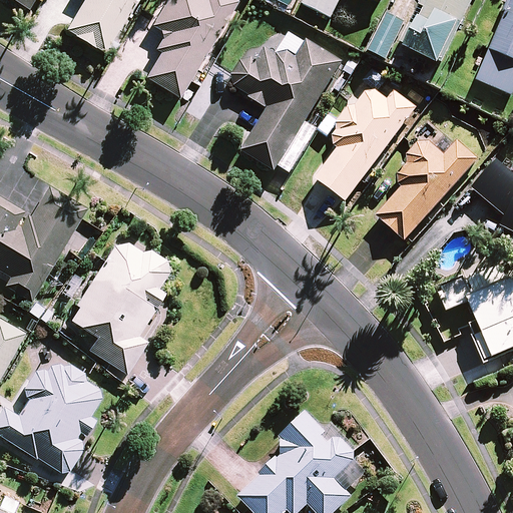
[(12,0),(27,9),(32,0),(12,0)]
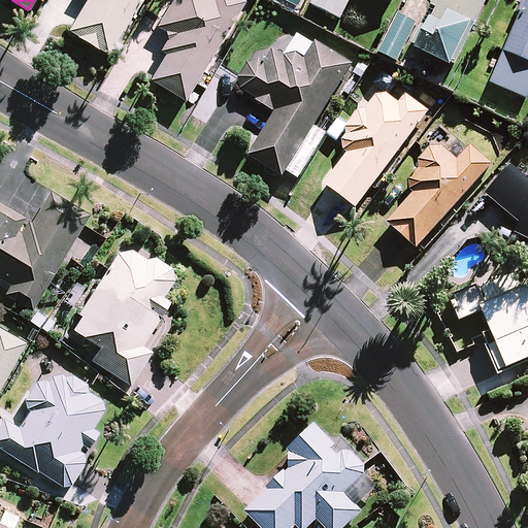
[(107,55),(120,34),(126,37),(144,7),(138,3),(139,0),(87,0),(68,32),(107,55)]
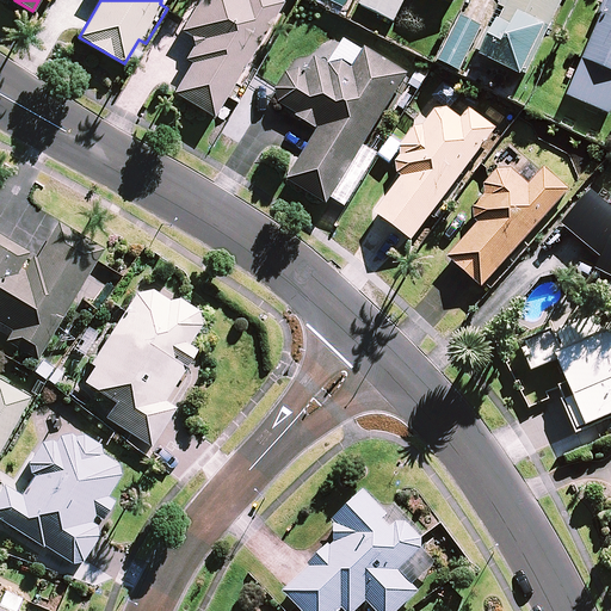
[(198,0),(180,31),(195,39),(183,59),(191,63),(173,93),(214,117),(283,2),(278,0),(198,0)]
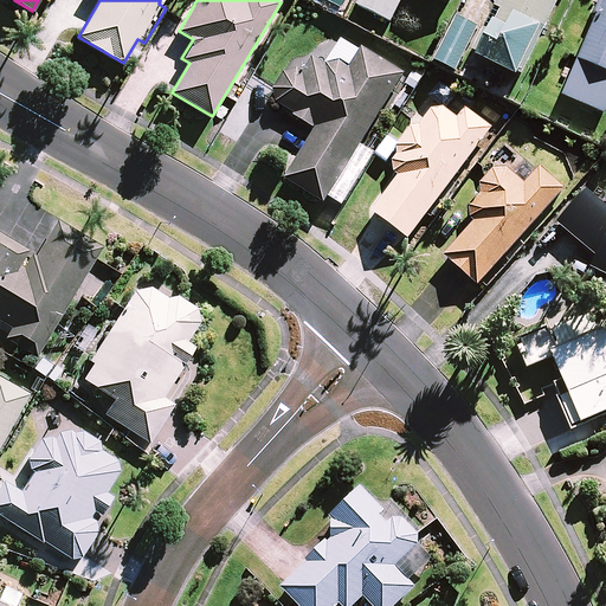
[(341,0),(305,0),(335,14),(341,0)]
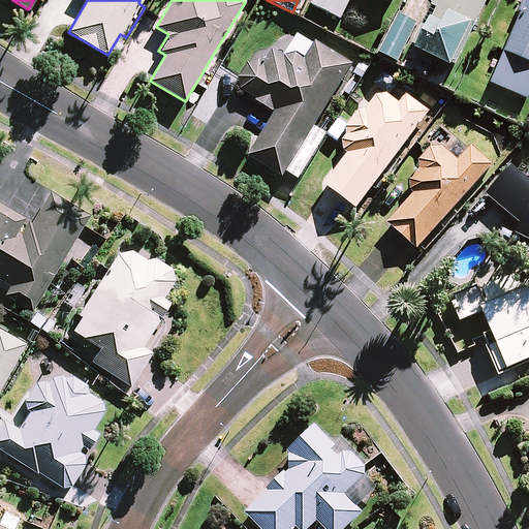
[(350,0),(315,0),(313,6),(342,20),(350,0)]
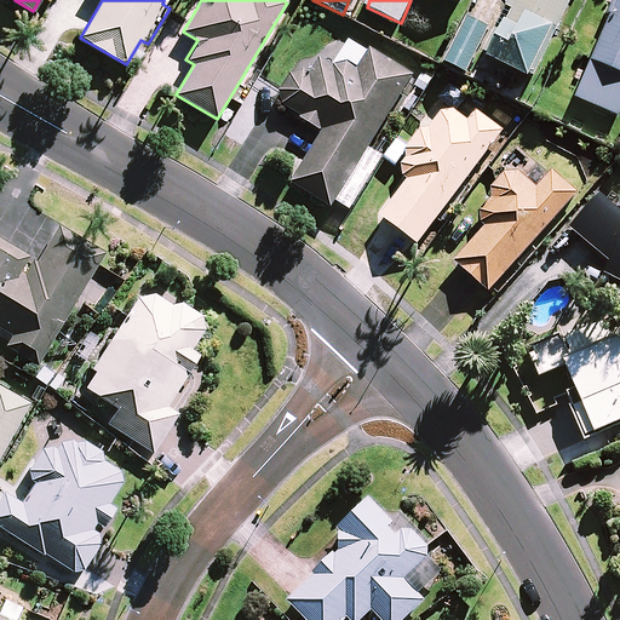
[(488,58),(530,80),(573,0),(579,0),(585,3),(585,0),(509,0),(506,6),(514,10),(488,58)]
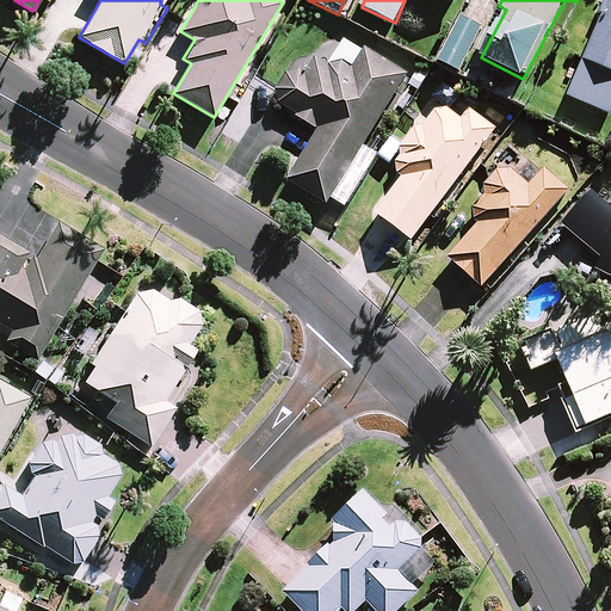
[(610,112),(610,0),(609,0),(568,97),(610,115),(610,112)]
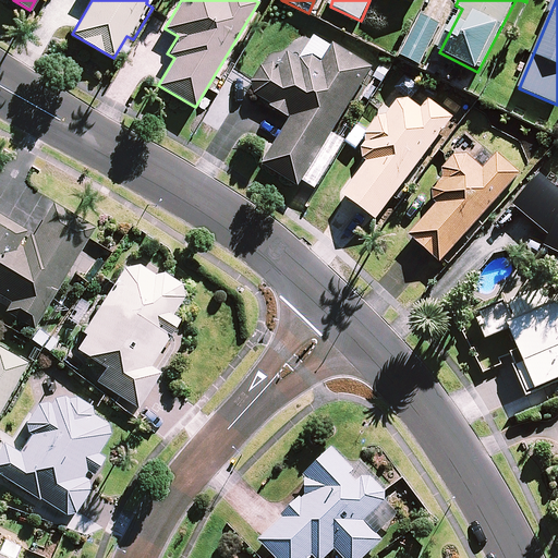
[(440,26),(421,16),(401,57),(421,67),(440,26)]
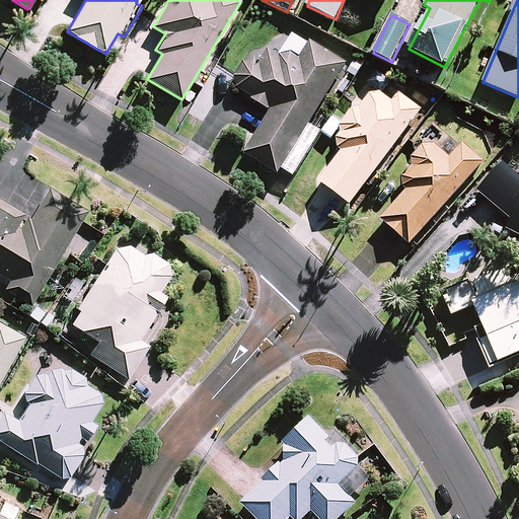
[(258,63),(254,61),(243,62),(234,77),(237,87),(237,89),(272,110),(245,153),(278,173),(346,64),(310,42),(300,59),(283,48),(278,55),(268,49),(258,63)]
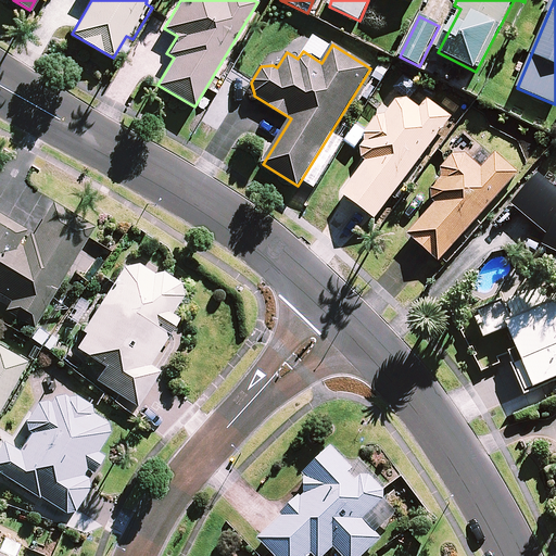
[(399,108),(395,105),(381,110),(364,134),(364,140),(359,146),(359,160),(364,163),(341,194),(375,219),(450,117),(428,102),(420,112),(405,100),(399,108)]
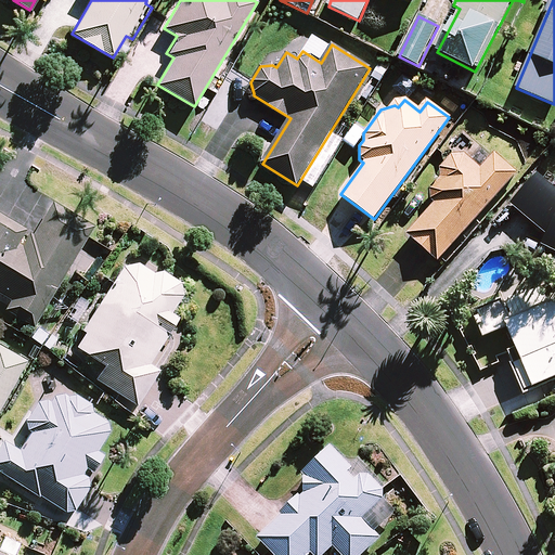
[(441,178),(427,193),(437,202),(408,234),(439,261),(515,172),(494,155),(481,170),(462,154),(460,153),(457,153),(454,154),(452,154),(450,155),(448,157),(446,158),(443,160),(442,163),(441,165),(440,167),(440,170),(440,172),(440,176),(441,178)]
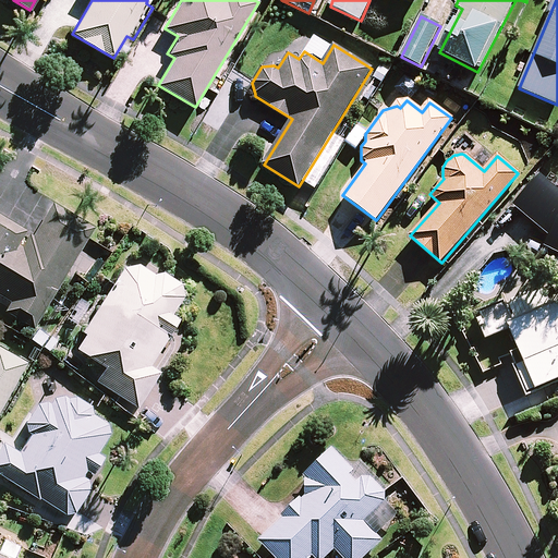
[(557,190),(541,173),(514,206),(549,238),(545,246),(557,253),(557,190)]
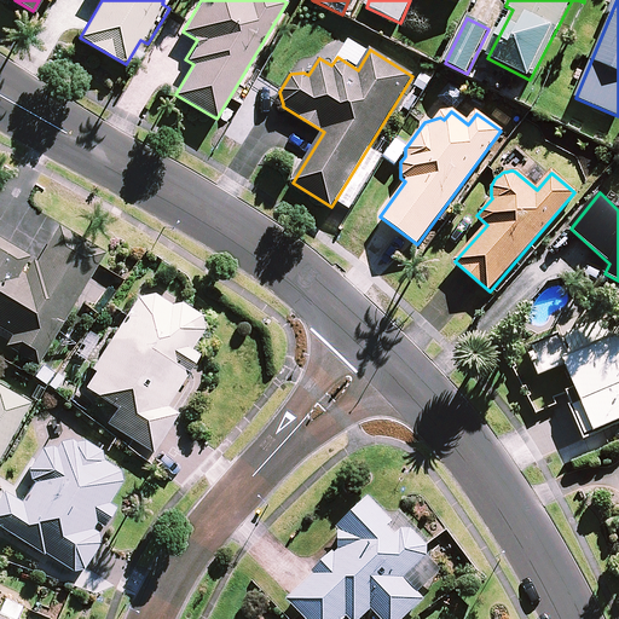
[(34,262),(0,242),(0,327),(13,335),(7,346),(36,363),(103,252),(75,235),(57,224),(34,262)]
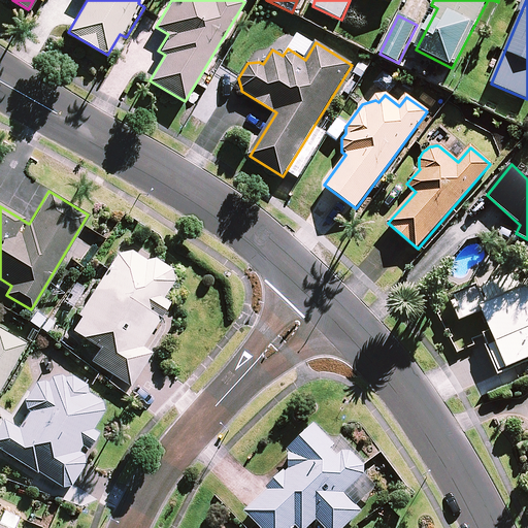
[(146,261),(120,244),(76,315),(81,319),(73,331),(100,348),(91,361),(130,385),(151,352),(141,347),(168,302),(161,298),(174,278),(173,275),(172,273),(171,271),(170,269),(169,267),(167,265),(165,264),(163,263),(161,262),(159,261),(157,260),(154,260),(152,260),(150,261),(146,261)]
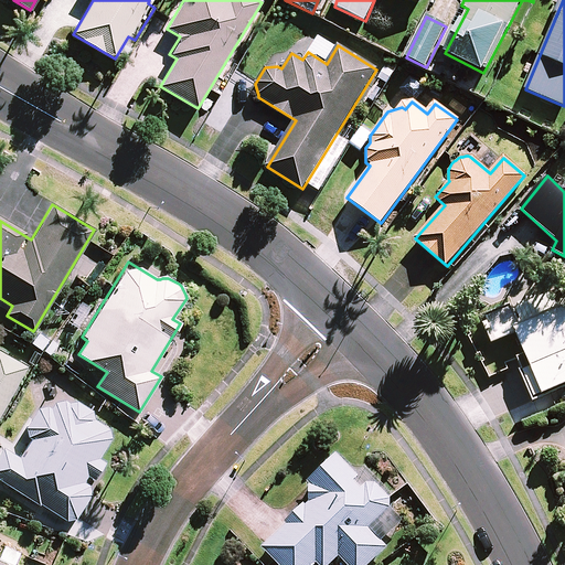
[(564,288),(561,281),(484,319),(487,324),(484,326),(493,344),(515,333),(526,354),(514,360),(534,401),(564,385),(564,288)]
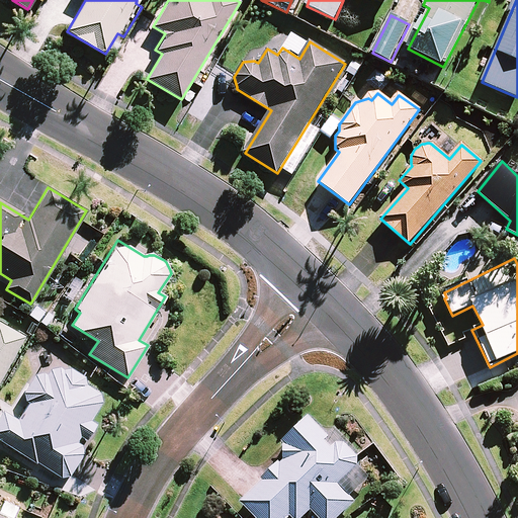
[(0,381),(25,337),(0,323),(0,381)]
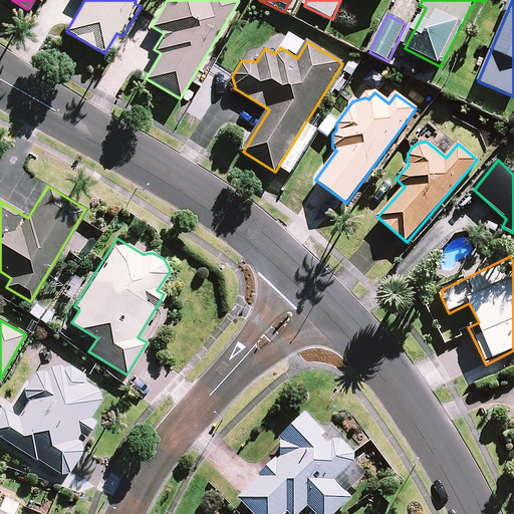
[(49,367),(45,372),(37,367),(34,371),(21,394),(30,399),(23,411),(7,402),(0,412),(0,437),(65,476),(85,444),(76,439),(80,433),(87,437),(97,421),(89,416),(103,395),(82,381),(85,376),(65,364),(49,367)]
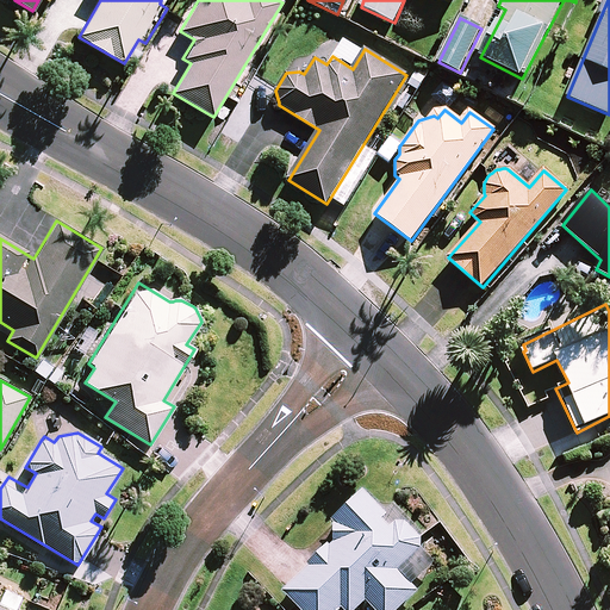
[(392,504),(379,504),(365,490),(334,521),(335,540),(327,548),(284,591),(302,609),(338,609),(342,608),(344,609),(355,609),(366,601),(375,609),(398,609),(417,591),(397,571),(423,546),(424,536),(392,504)]
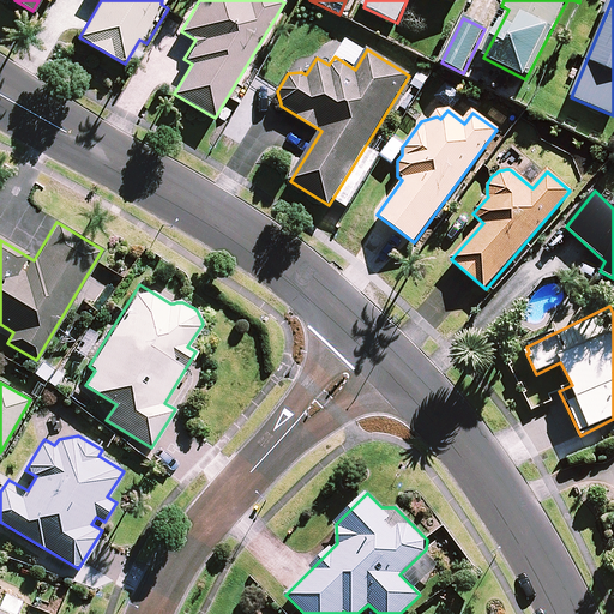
[(17,613),(24,601),(5,593),(0,602),(0,613),(17,613)]
